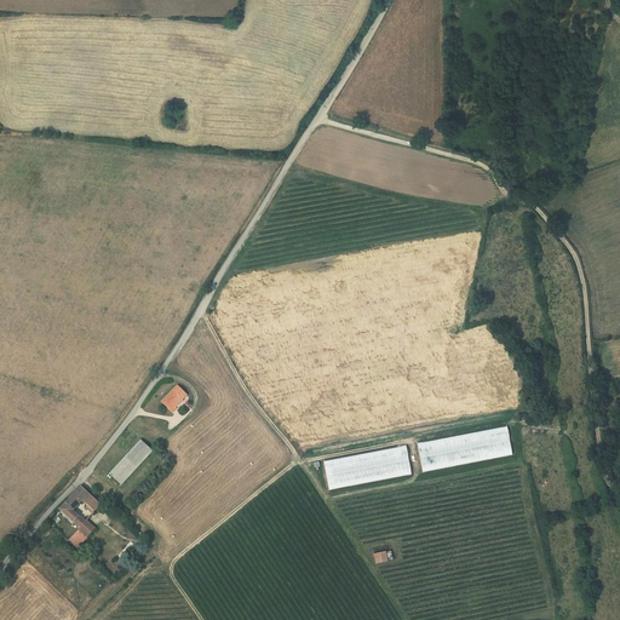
[(187,395),(177,386),(161,402),(172,412),(176,408),(174,407),(187,395)]
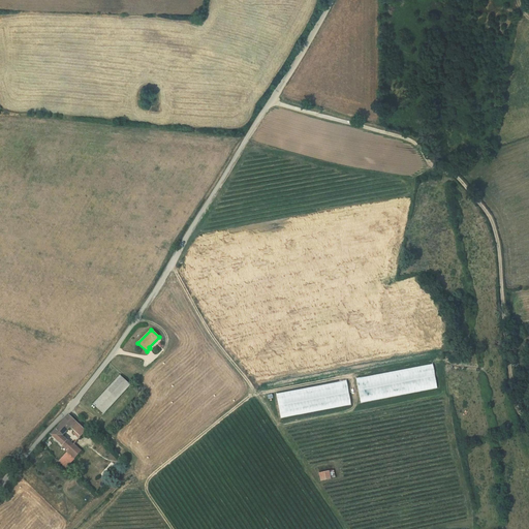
[(130,385),(120,375),(93,404),(103,413),(130,385)]
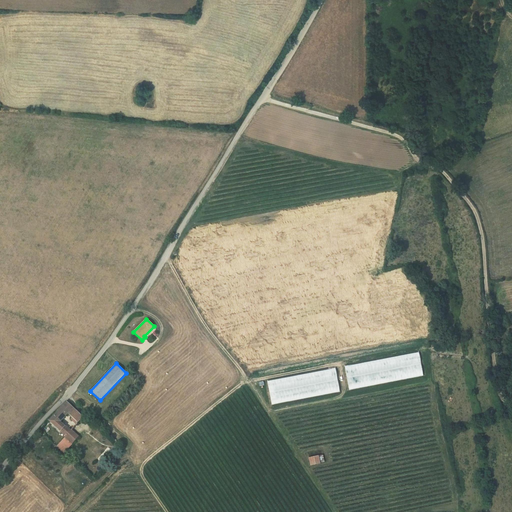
[(72,444),(78,436),(60,421),(67,413),(72,417),(77,422),(82,417),(66,402),(49,420),(66,436),(65,437),(71,443),(72,444)]
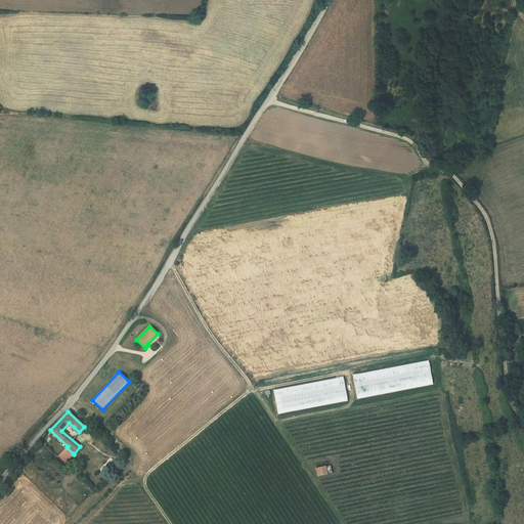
[(73,453),(67,447),(57,457),(67,466),(70,462),(68,460),(73,453)]
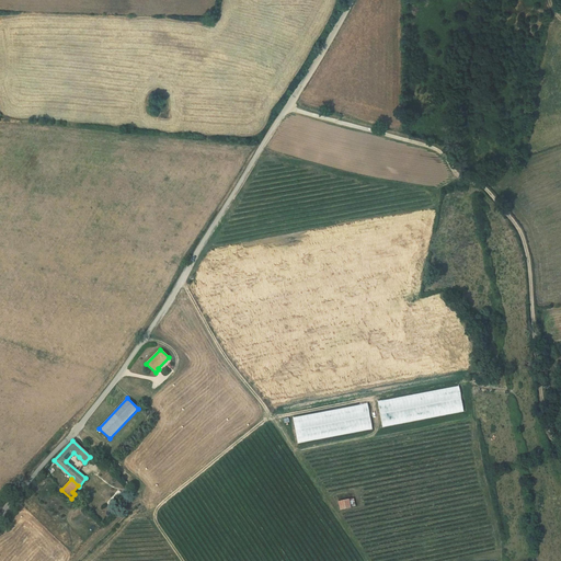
[(348,499),(339,502),(341,511),(351,507),(350,506),(348,499)]
